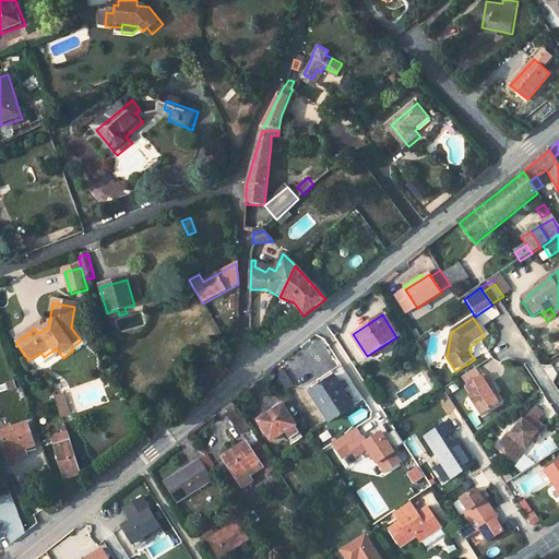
[(63,358),(56,348),(51,352),(58,361),(63,358)]
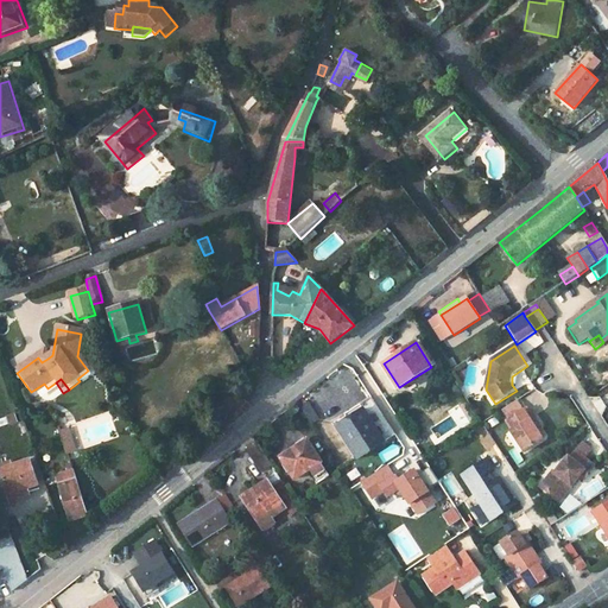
[(35,397),(48,388),(44,384),(31,392),(35,397)]
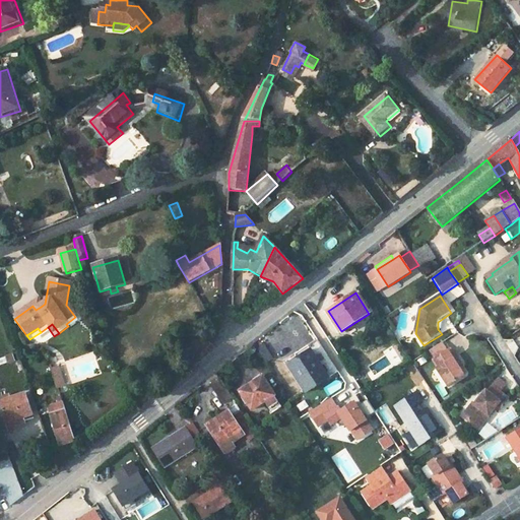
[(439,361),(455,349),(450,341),(434,351),(439,361)]
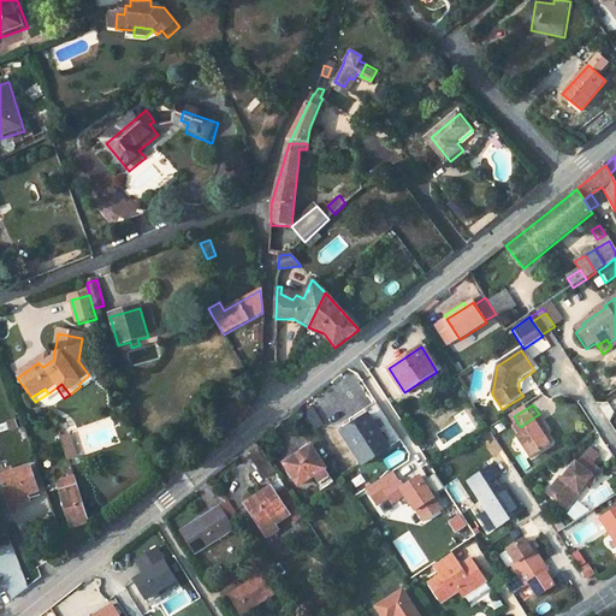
[(450,408),(440,414),(449,427),(458,421),(450,408)]
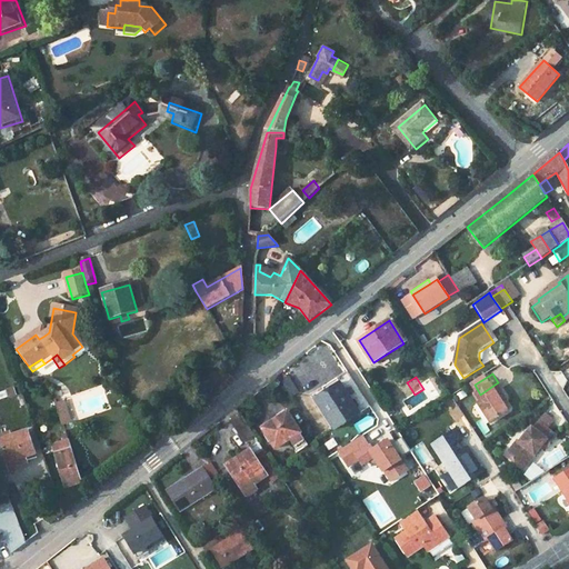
[(341,385),(360,415),(371,408),(350,378),(341,385)]
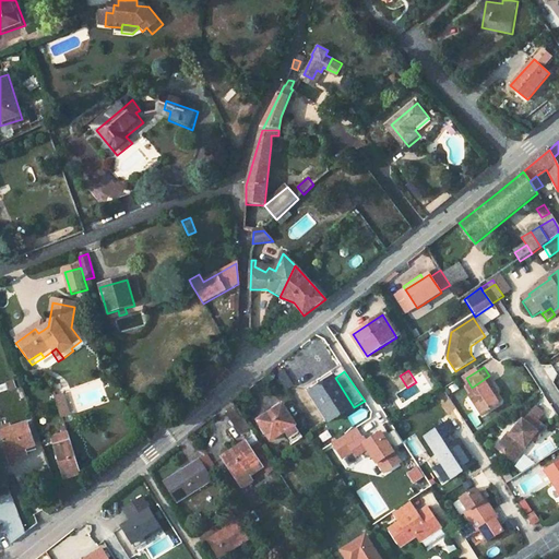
[(475,397),(488,417),(504,405),(498,395),(492,387),(496,385),(489,376),(472,388),(477,395),(475,397)]
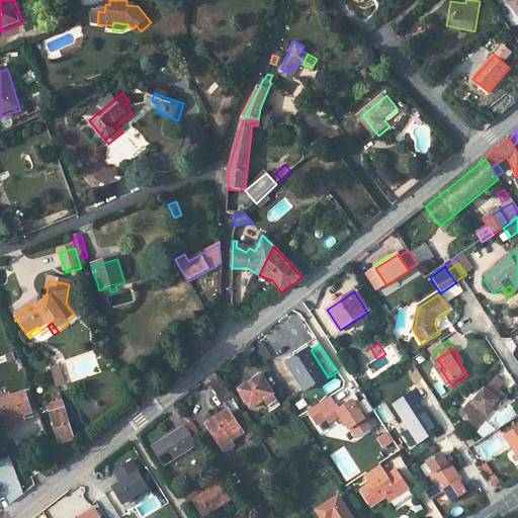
[(311,350),(287,364),(305,392),(328,377),(311,350)]
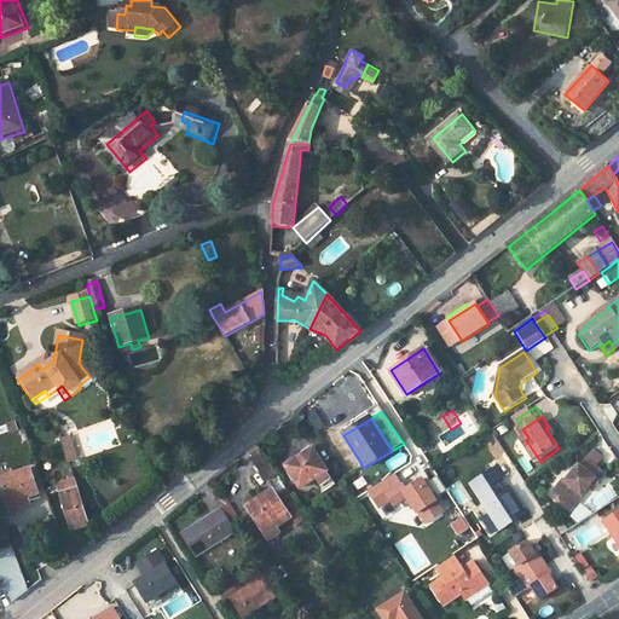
[(76,455),(71,439),(63,441),(68,457),(76,455)]
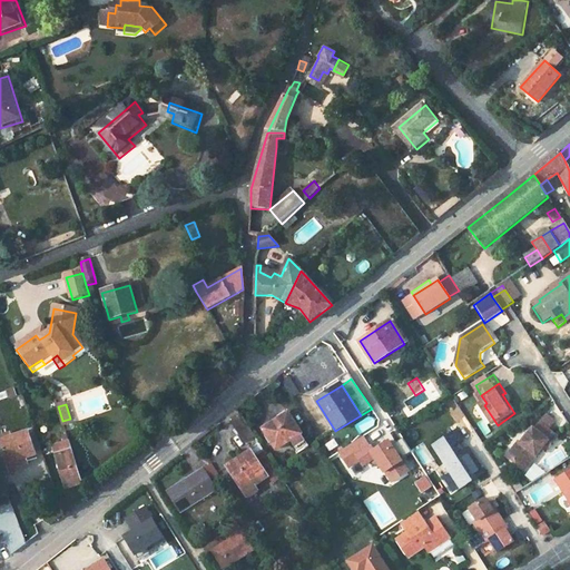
[(243,414),(233,422),(247,444),(257,438),(243,414)]
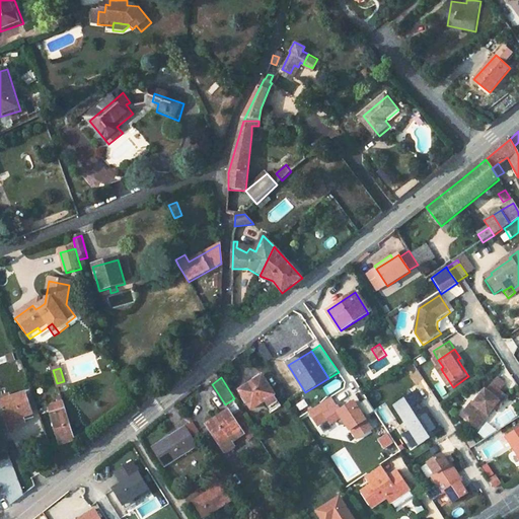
[(263,377),(240,391),(252,411),(275,396),(263,377)]
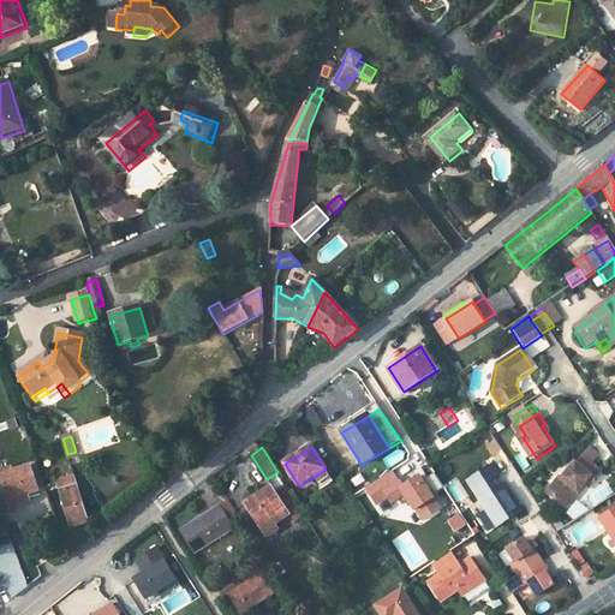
[(578,464),(565,479),(562,478),(550,493),(566,506),(577,493),(580,495),(589,484),(595,477),(598,481),(604,473),(585,458),(579,465),(578,464)]
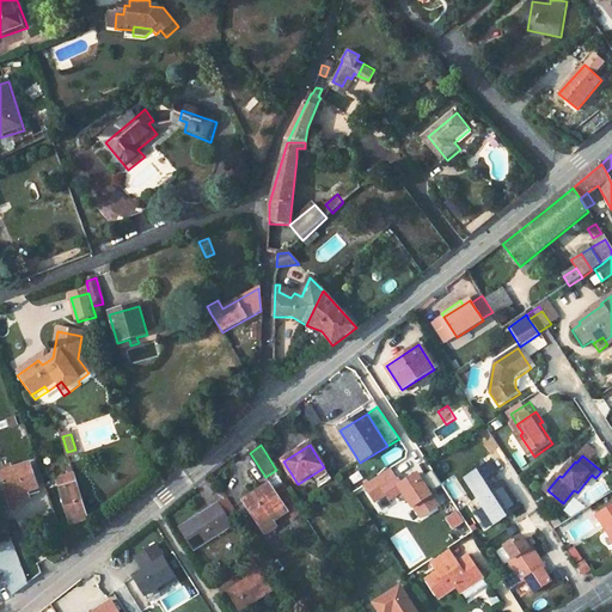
[(26,463),(0,471),(0,485),(5,501),(36,490),(26,463)]
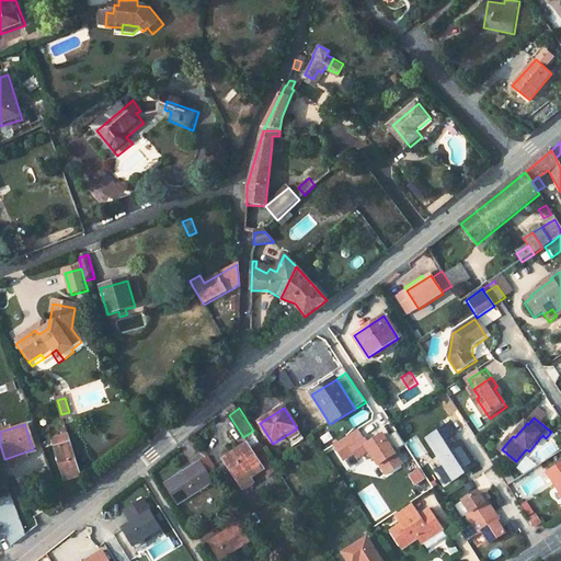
[(63,436),(50,441),(65,481),(82,476),(67,428),(61,431),(63,436)]
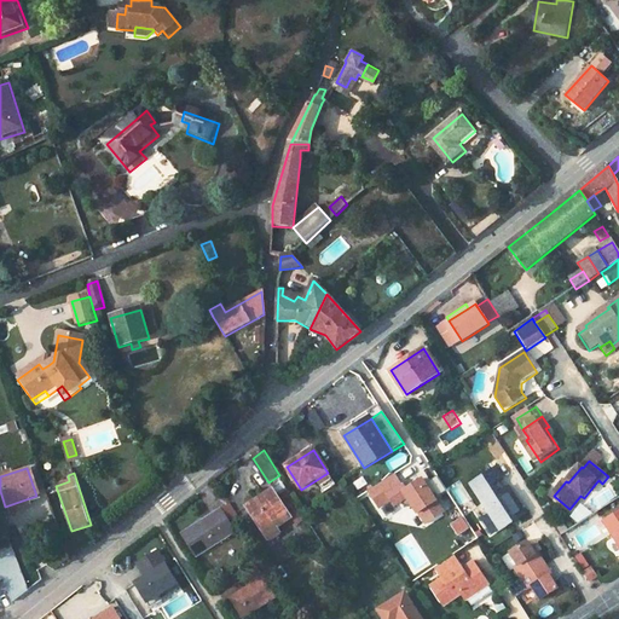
[(395,476),(369,492),(380,509),(392,502),(395,508),(403,504),(405,508),(412,510),(416,508),(420,514),(418,515),(426,527),(444,515),(422,482),(406,492),(395,476)]
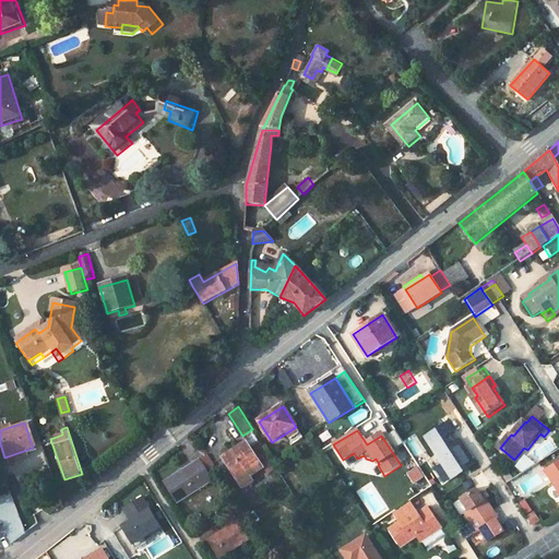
[(452,431),(435,442),(440,451),(436,453),(452,478),(476,462),(461,438),(456,440),(452,431)]
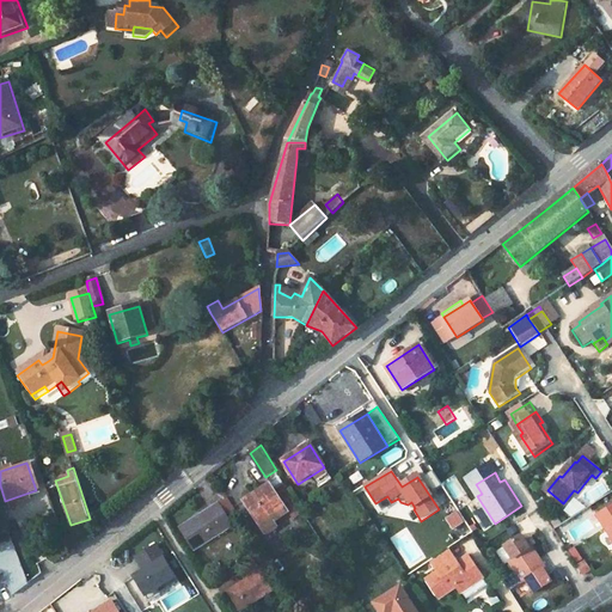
[(589,485),(595,478),(592,475),(586,482),(589,485)]
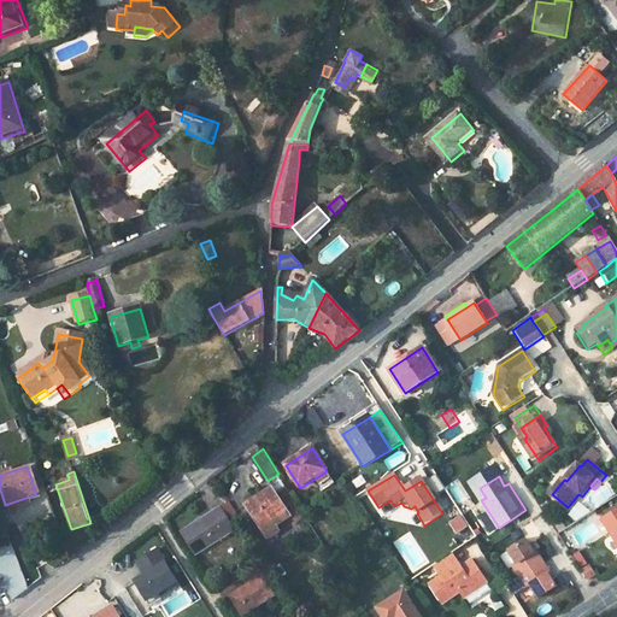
[(272,489),(246,506),(264,534),(291,517),(272,489)]
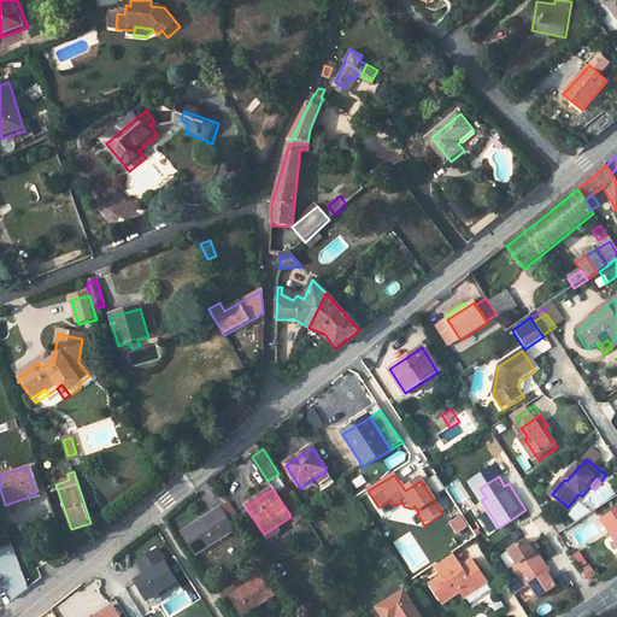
[(570,510),(582,497),(579,494),(568,507),(570,510)]
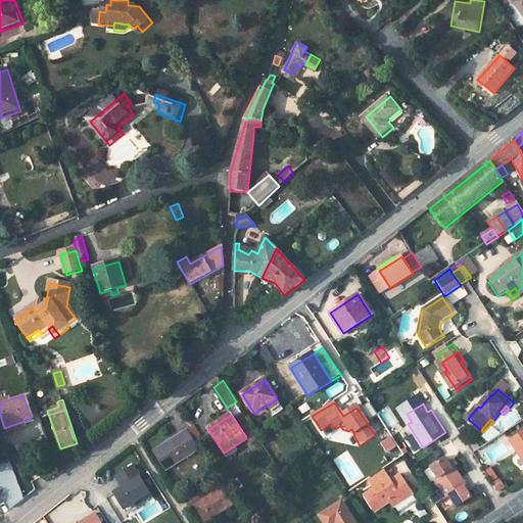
[(186,430),(153,452),(165,471),(198,450),(186,430)]
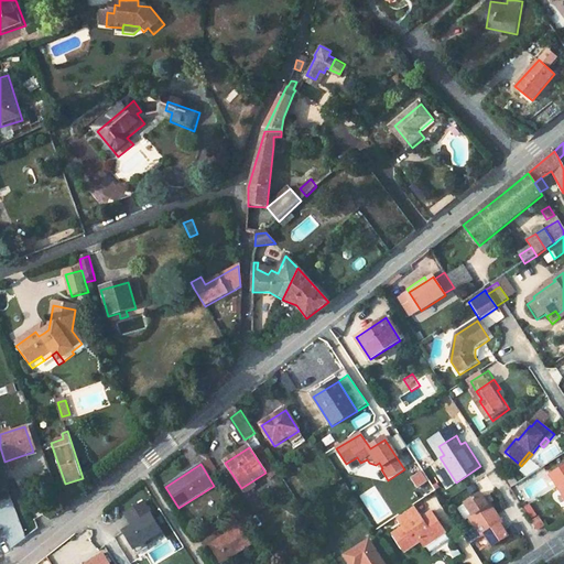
[(563,468),(550,478),(563,499),(563,468)]
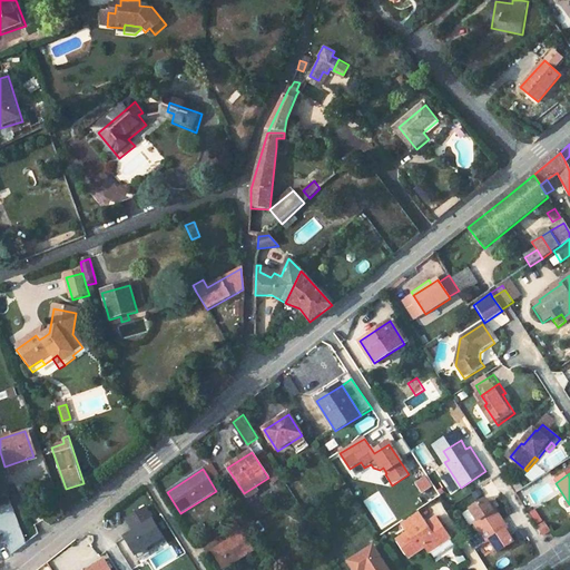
[(10,498),(0,501),(0,531),(3,531),(9,547),(26,541),(10,498)]
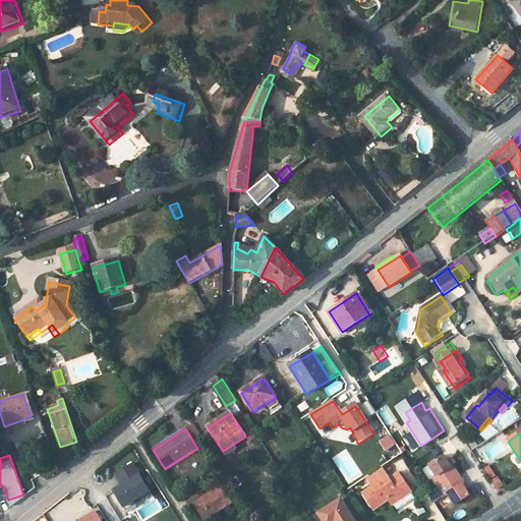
[(433,480),(440,489),(459,476),(453,468),(451,469),(444,458),(429,467),(437,478),(433,480)]
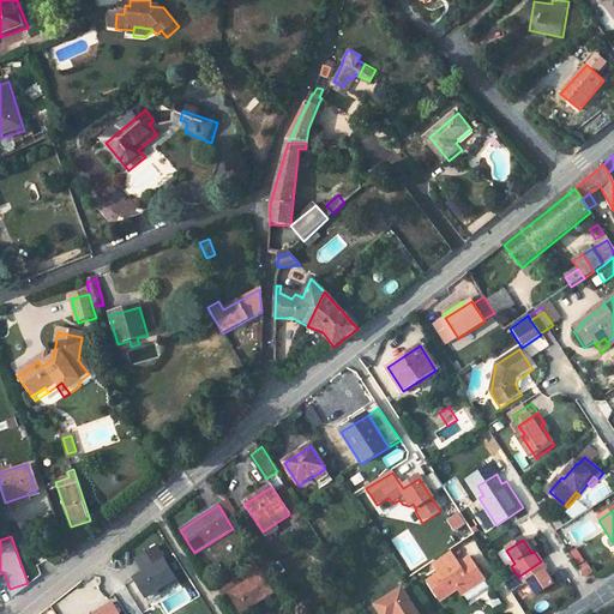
[(179,578),(158,546),(138,559),(146,572),(145,572),(146,575),(138,581),(150,602),(161,595),(158,590),(179,578)]
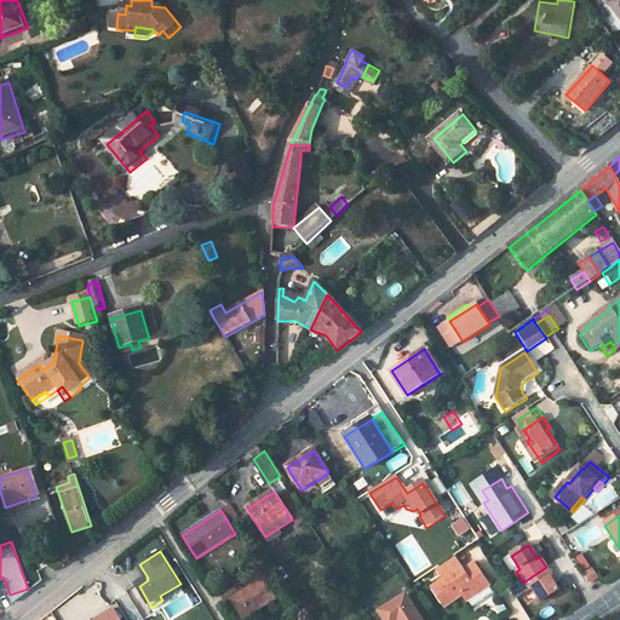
[(446,607),(464,595),(469,601),(480,593),(477,590),(489,583),(476,563),(465,570),(466,573),(460,577),(457,569),(461,566),(455,557),(437,569),(445,580),(434,587),(446,607)]
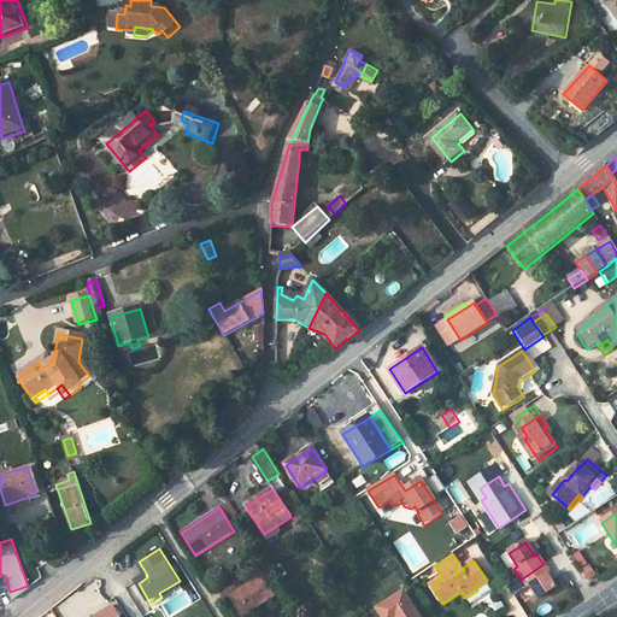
[(454,566),(458,574),(464,570),(463,568),(459,563),(454,566)]
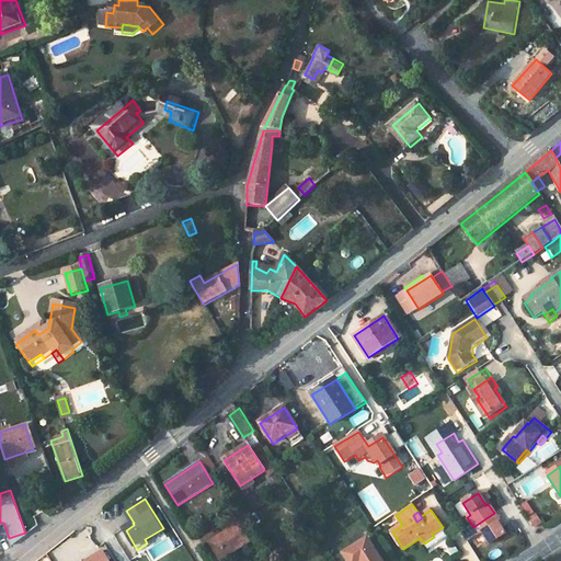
[(500,523),(494,513),(473,527),(479,537),(482,535),(490,546),(505,536),(497,525),(500,523)]
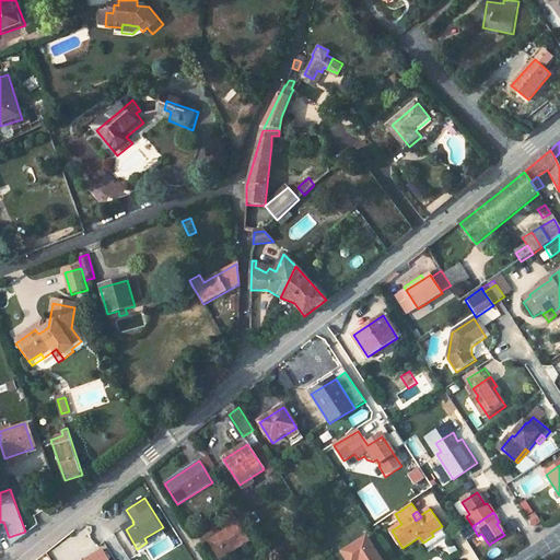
[(233,515),(219,525),(224,533),(208,544),(218,559),(221,559),(228,556),(249,541),(233,515)]
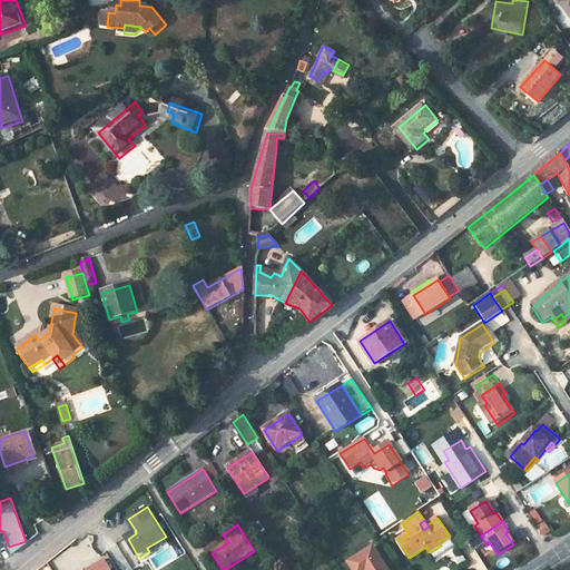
[(544,540),(553,533),(547,524),(538,530),(544,540)]
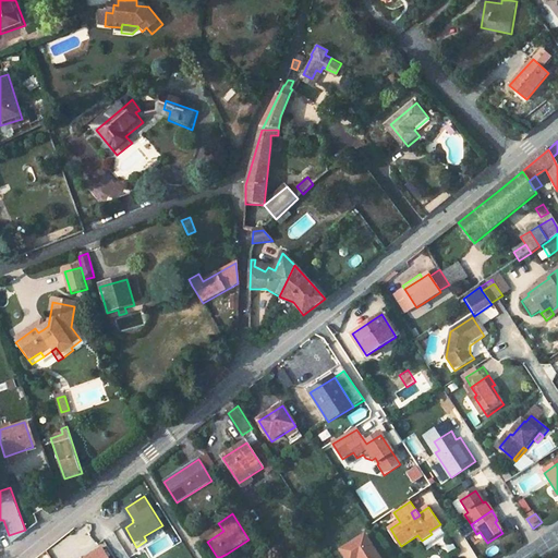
[(432,534),(441,528),(440,524),(429,531),(432,534)]
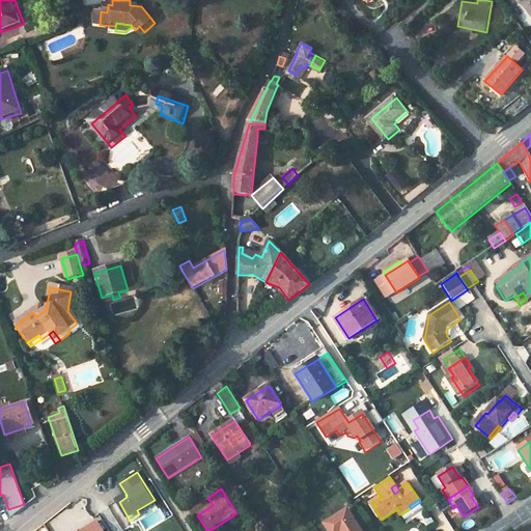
[(361,530),(346,508),(326,523),(331,530),(361,530)]
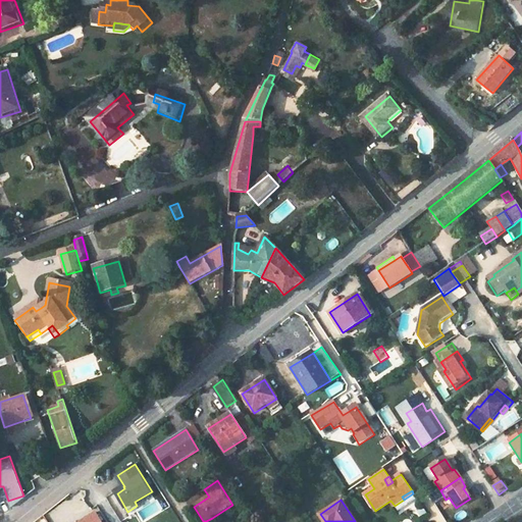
[(103,521),(98,512),(81,521),(103,521)]
